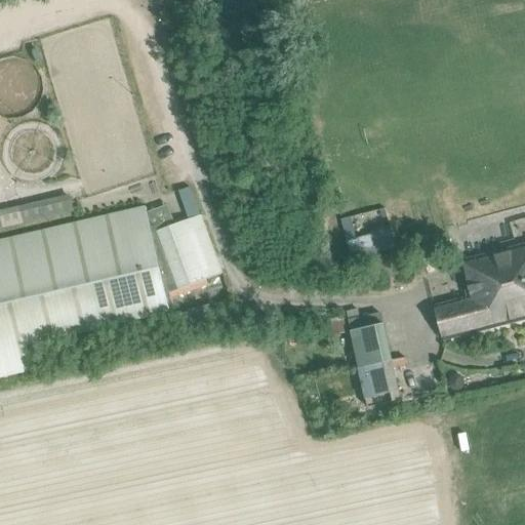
[(177,192),(189,221),(202,216),(191,187),(177,192)]
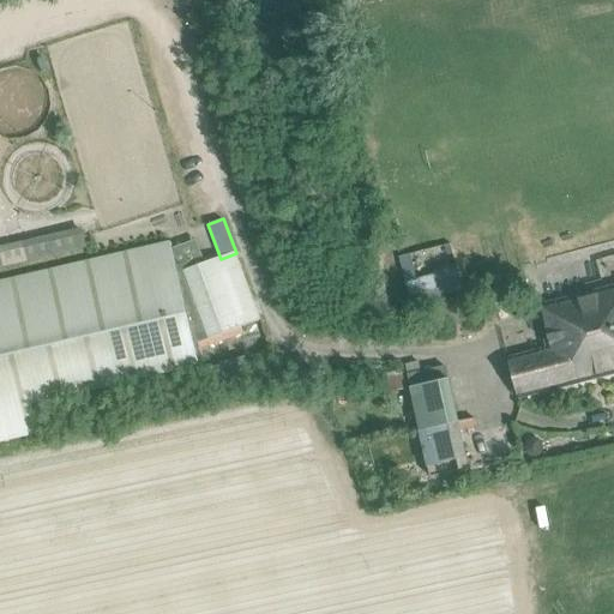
[(82,228),(0,247),(0,269),(86,248),(82,228)]
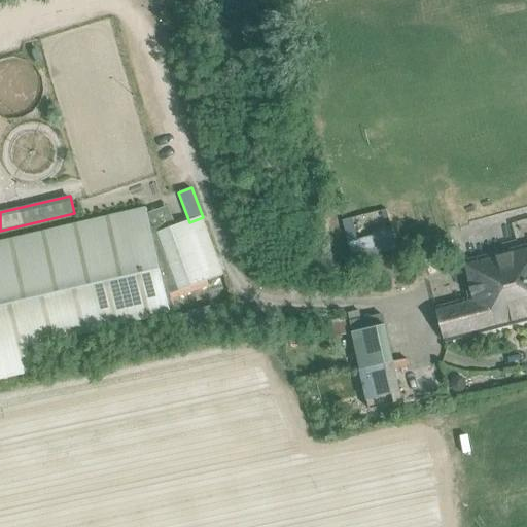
[(171,315),(169,304),(209,288),(206,282),(224,275),(203,217),(189,222),(157,234),(157,227),(151,229),(146,208),(0,242),(0,379),(31,373),(25,348),(171,315)]
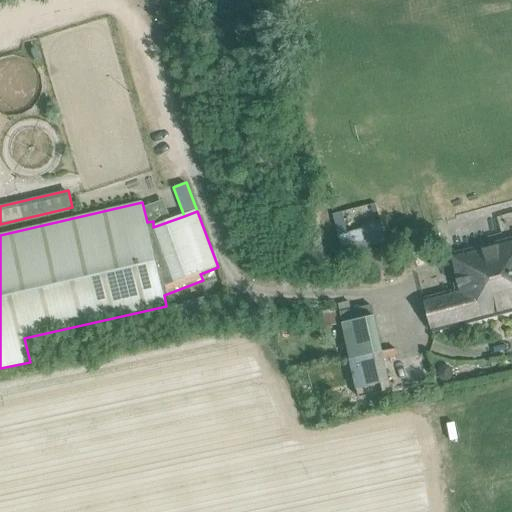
[(343,235),(337,236),(342,257),(351,255),(367,251),(366,249),(386,244),(380,222),(361,227),(361,230),(343,235)]
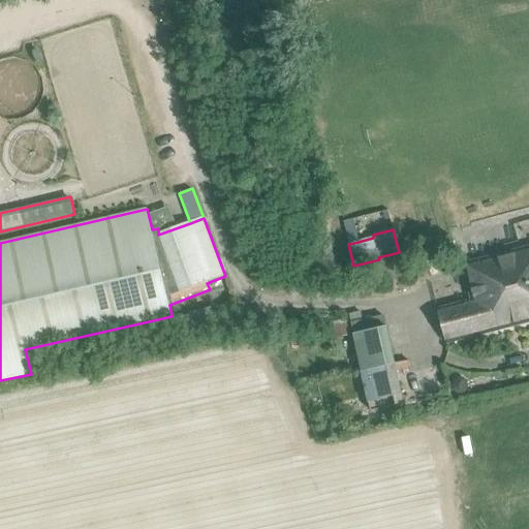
[(467,283),(470,300),(438,309),(446,343),(528,323),(528,247),(467,263),(471,282),(467,283)]
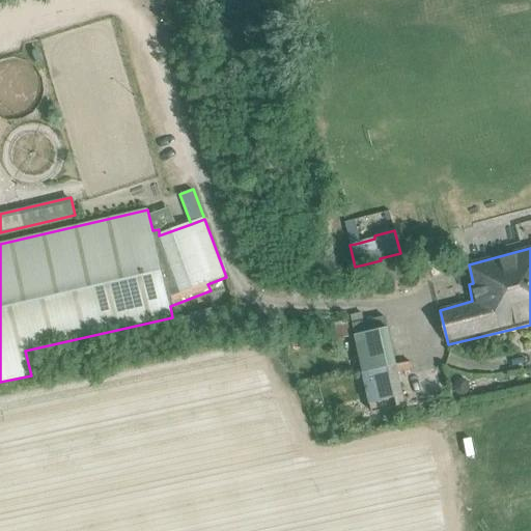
[(385,318),(352,326),(371,413),(404,406),(397,372),(413,369),(411,362),(395,365),(387,329),(385,318)]
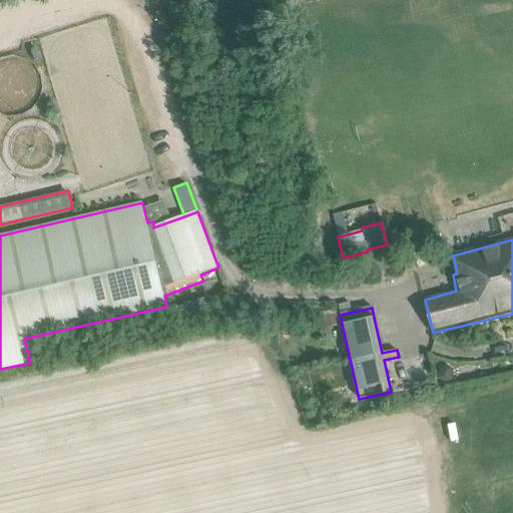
[(336,315),(323,318),(326,329),(339,326),(336,315)]
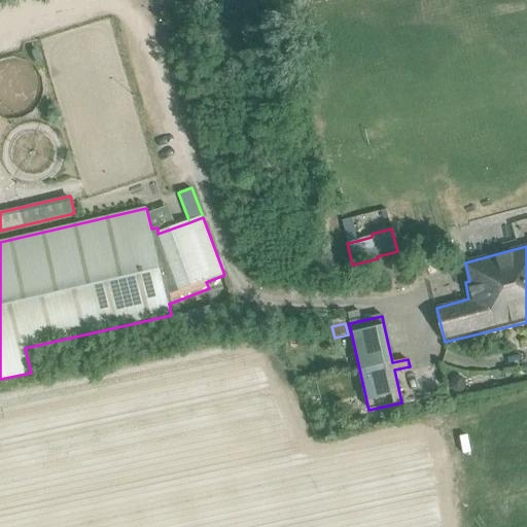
[(352,377),(341,380),(344,391),(354,389),(352,377)]
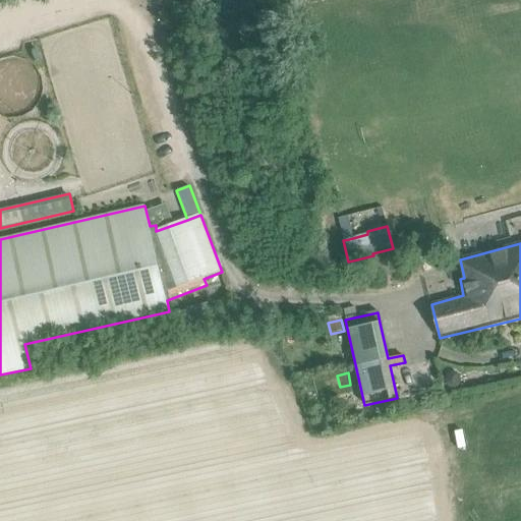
[(328,373),(315,377),(319,389),(331,387),(328,373)]
